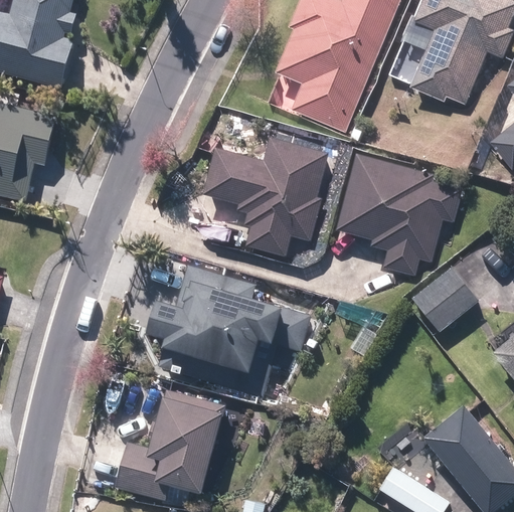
[(0,71),(60,88),(72,39),(63,37),(72,0),(12,0),(9,14),(0,11),(0,71)]
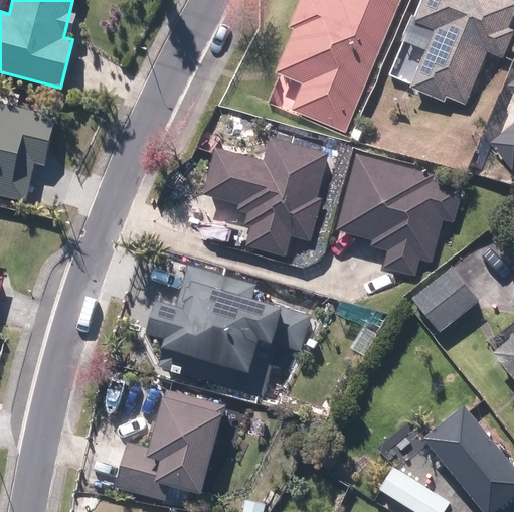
[(292,109),(346,131),(399,0),(342,0),(341,1),(338,0),(302,0),(292,27),(295,28),(276,72),(303,83),(292,109)]
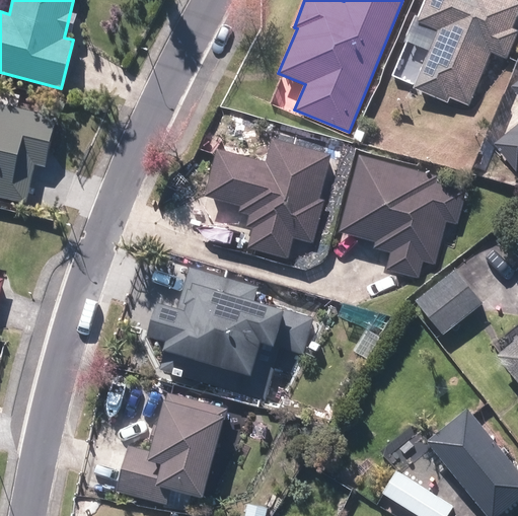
[(448,96),(469,104),(492,52),(506,58),(516,33),(509,30),(517,9),(517,0),(426,0),(417,22),(437,31),(414,87),(447,100),(448,96)]
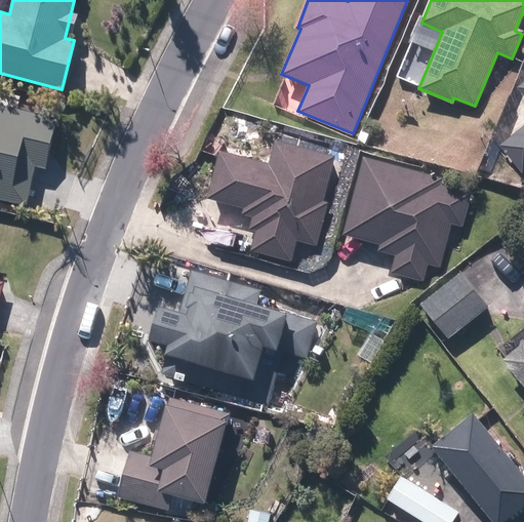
[(523,169),(523,81),(517,87),(523,95),(523,126),(501,144),(523,170),(523,169)]
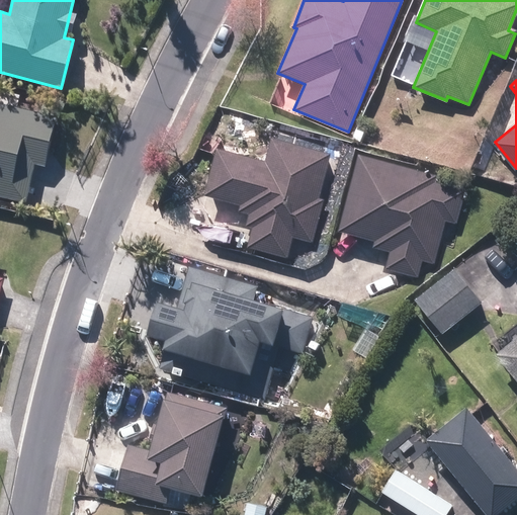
[(0,193),(24,199),(33,163),(44,165),(55,117),(0,103),(0,193)]
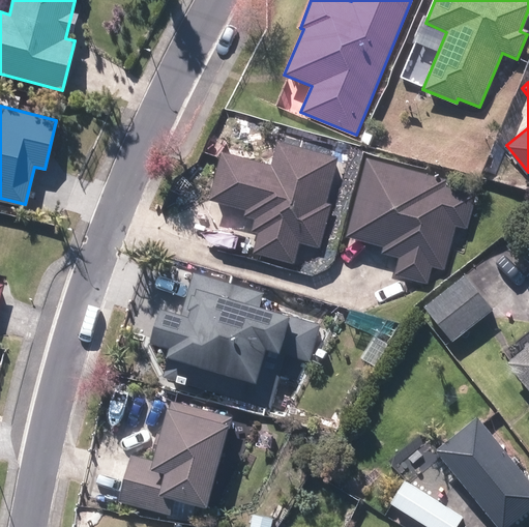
[(223,153),(209,200),(245,210),(244,215),(256,217),(252,230),(259,232),(255,250),(293,260),(298,240),(320,245),(331,204),(324,203),(335,158),(277,142),(270,167),(223,153)]
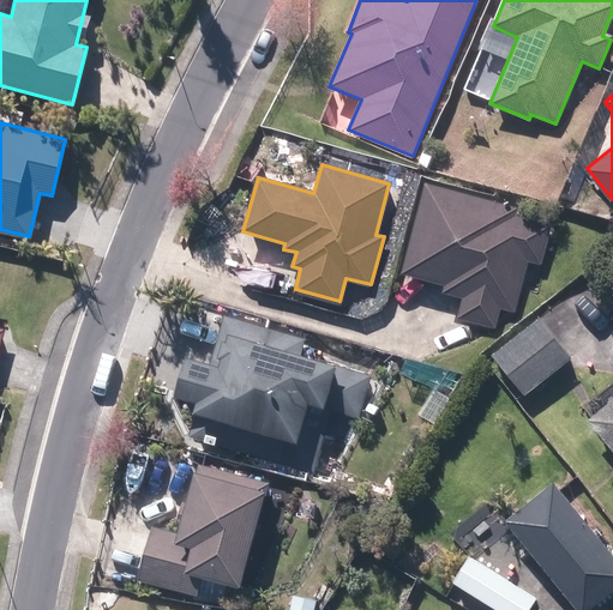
[(427,183),(401,275),(444,287),(444,290),(464,296),(458,315),(493,325),(499,306),(514,309),(528,260),(538,264),(548,225),(515,216),(516,210),(427,183)]
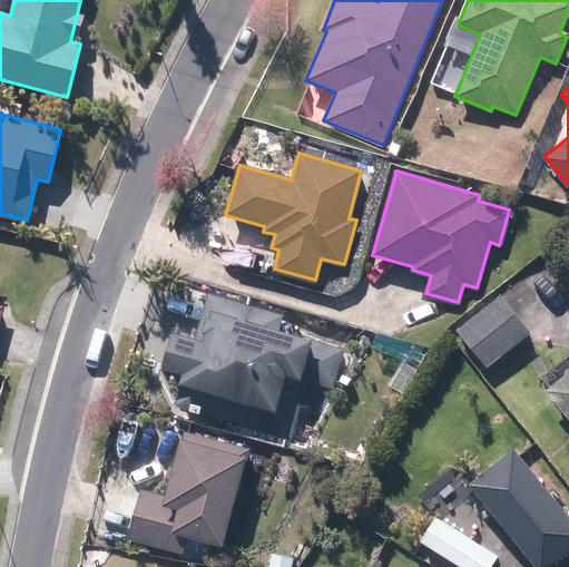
[(186,377),(177,406),(291,438),(307,381),(331,388),(342,349),(311,340),(310,343),(278,333),(283,316),(209,295),(196,343),(174,336),(164,371),(186,377)]
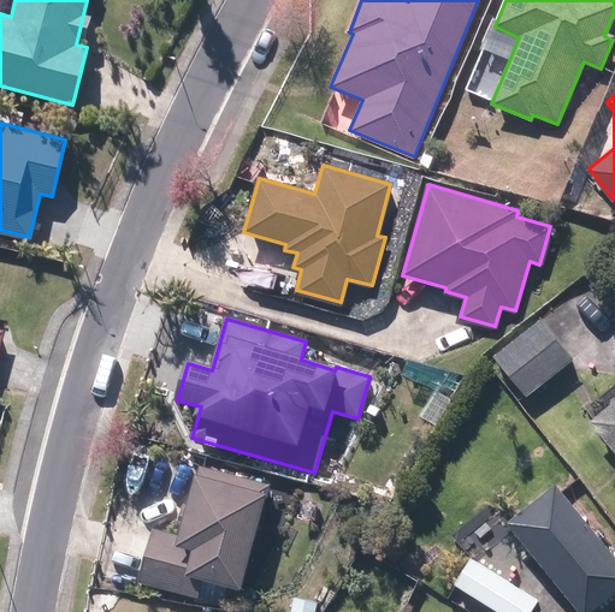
[(496,360),(527,396),(571,360),(540,324),(496,360)]
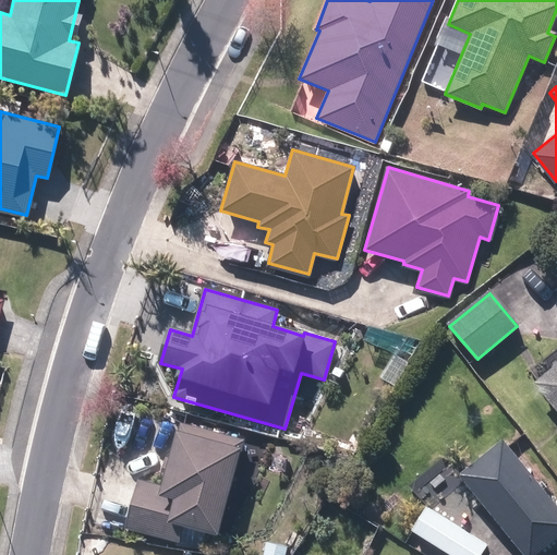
[(556,365),(534,384),(556,411),(556,365)]
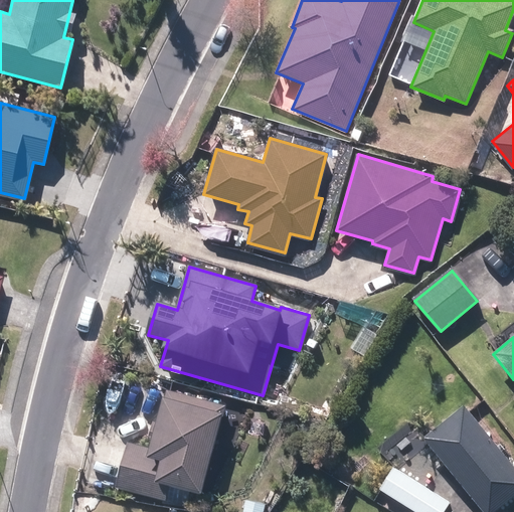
[(130,442),(117,486),(164,500),(168,486),(200,495),(225,406),(166,389),(149,448),(130,442)]
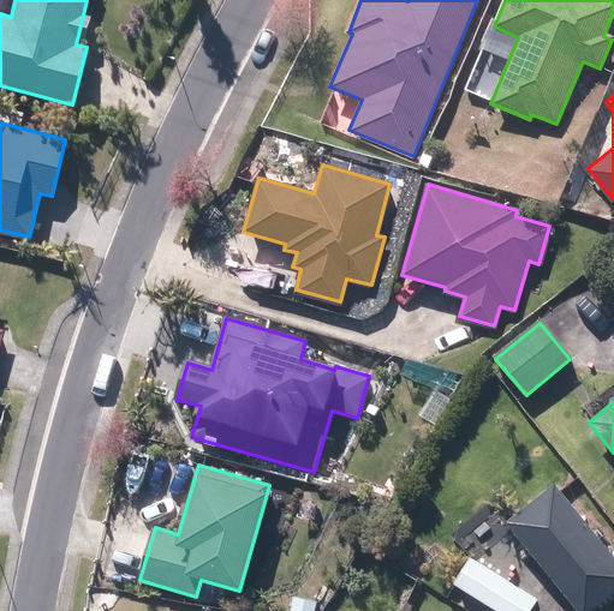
[(613,563),(550,487),(506,523),(578,610),(584,610),(613,586),(613,563)]
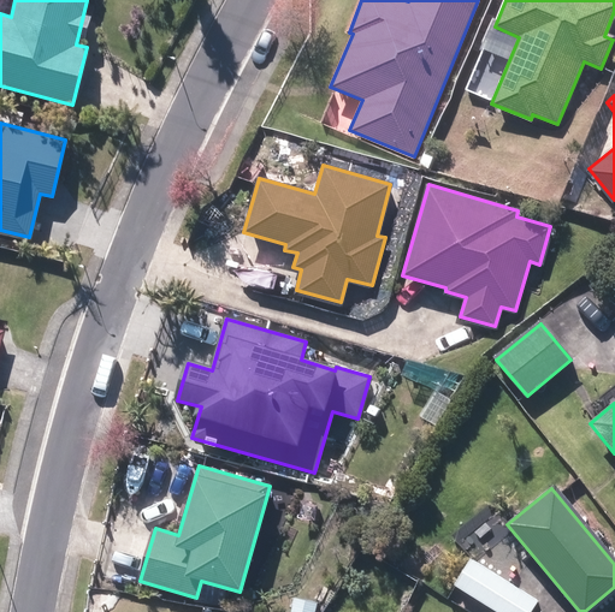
[(469,560),(455,586),(500,611),(527,611),(536,600),(469,560)]
